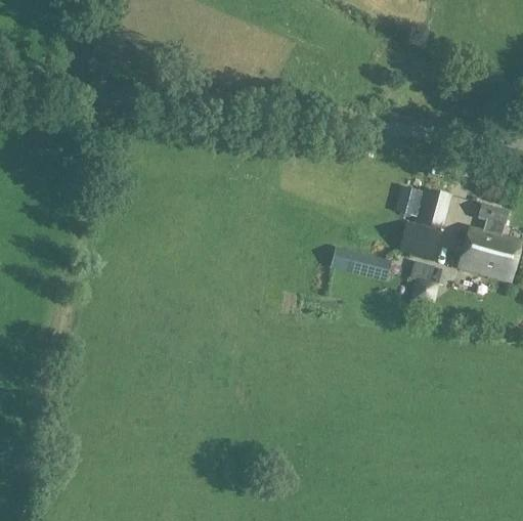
[(417,216),(424,190),(402,185),(397,207),(407,209),(406,213),(417,216)]
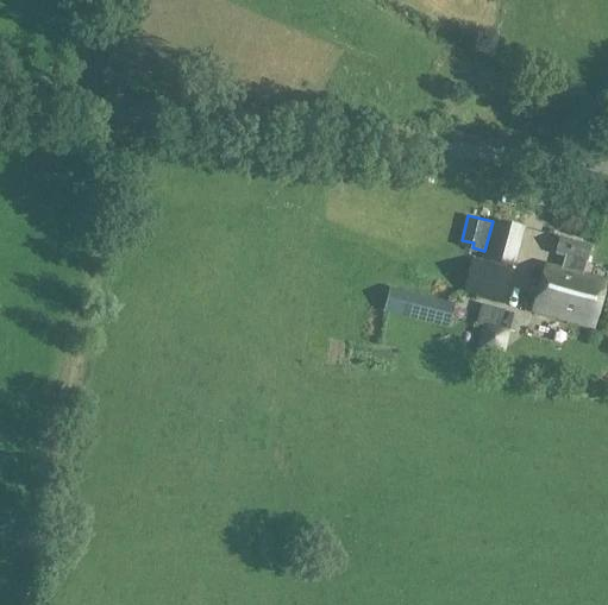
[(483,258),(511,265),(521,224),(493,216),(483,258)]
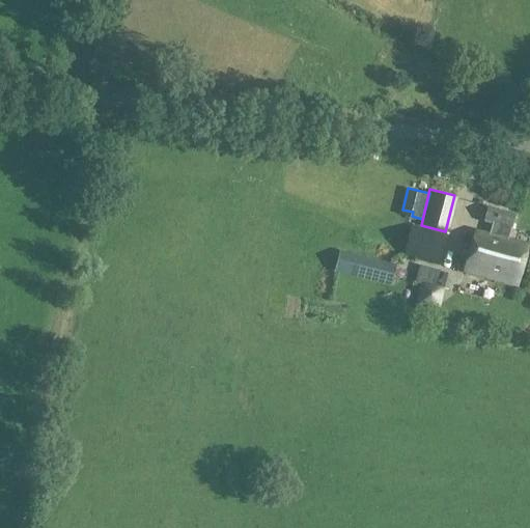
[(482,221),(491,223),(510,228),(514,214),(486,205),(482,221)]
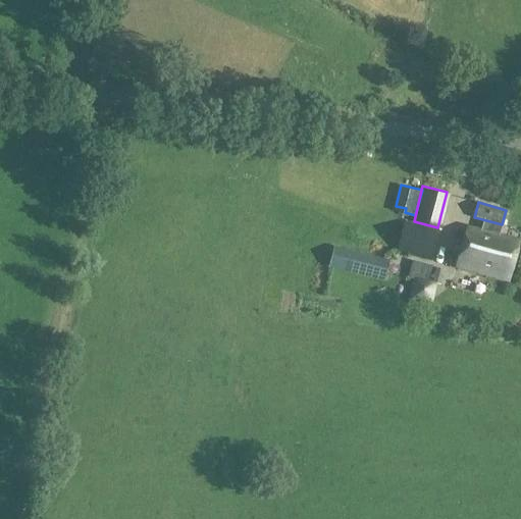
[(406,219),(397,246),(430,257),(438,230),(406,219)]
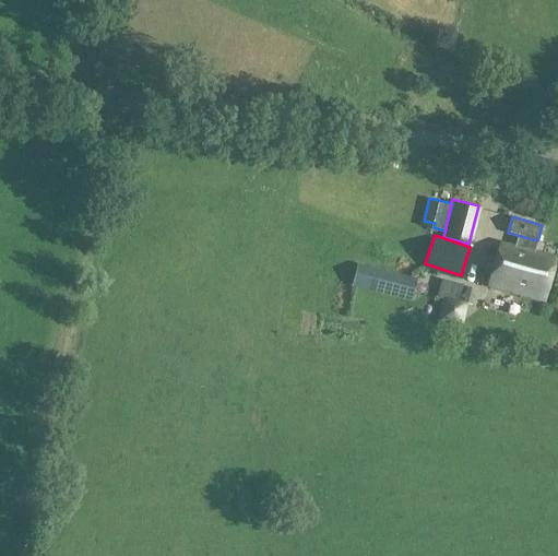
[(514,246),(499,243),(488,285),(544,298),(554,256),(534,251),(537,240),(517,235),(514,246)]
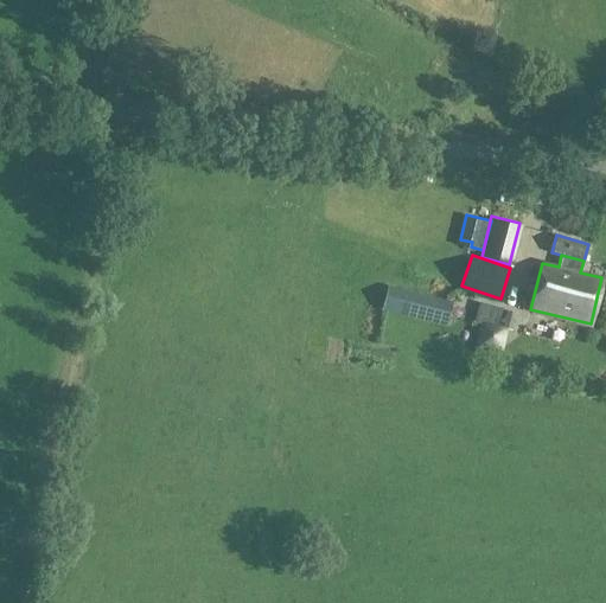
[(452,302),(389,287),(383,309),(446,326),(452,302)]
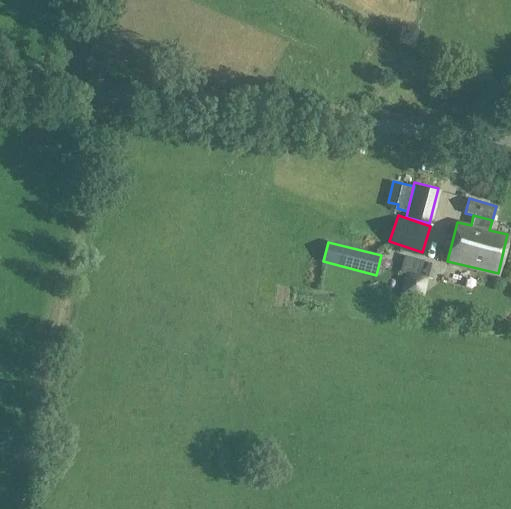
[(428,275),(407,270),(403,291),(424,296),(428,275)]
